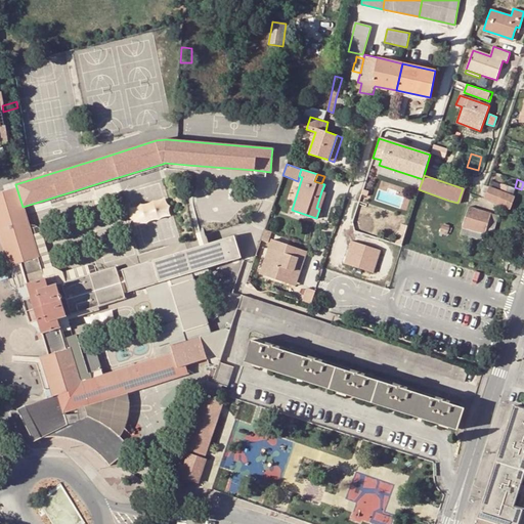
[(507,190),(506,193),(513,194),(515,187),(503,183),(500,189),(507,190)]
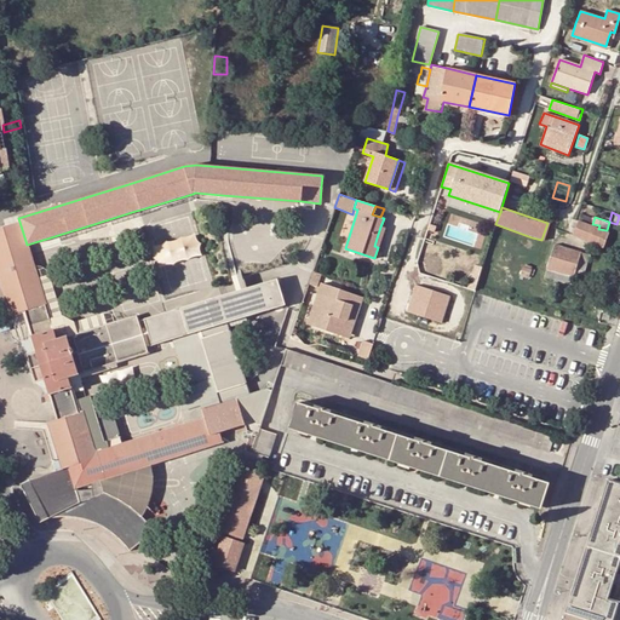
[(573,234),(604,247),(609,233),(579,220),(573,234)]
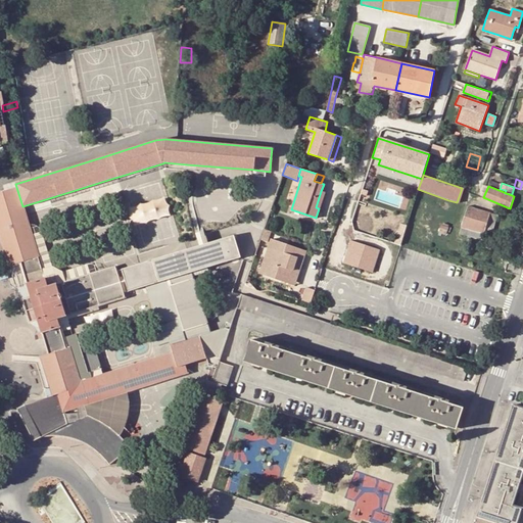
[(39,257),(22,206),(16,187),(0,192),(0,236),(9,267),(19,263),(39,257)]
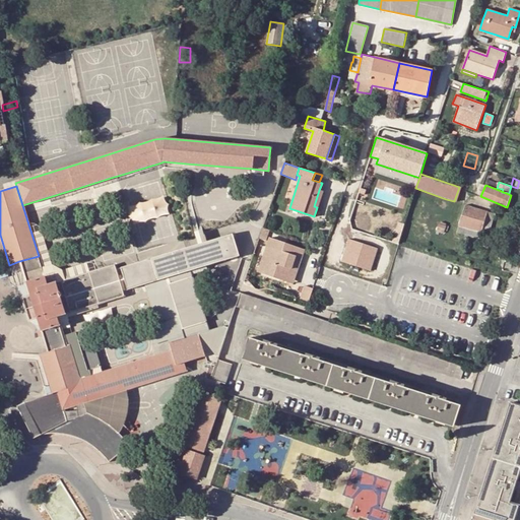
[(314,206),(317,207),(323,191),(319,190),(314,206)]
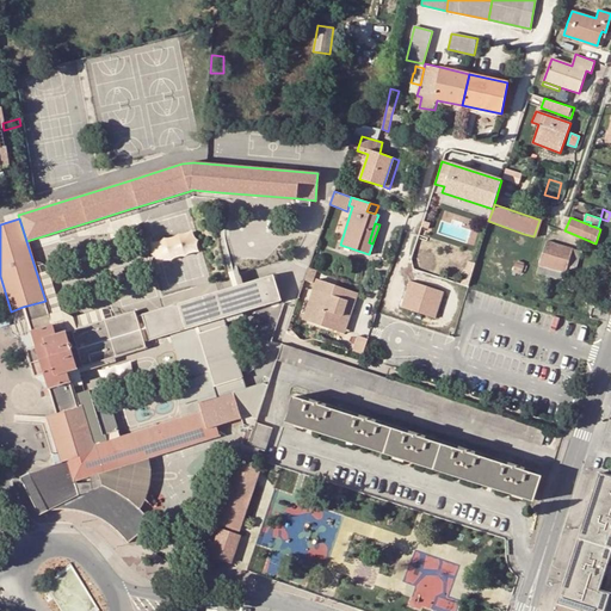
[(154,263),(198,248),(192,228),(148,241),(154,263)]
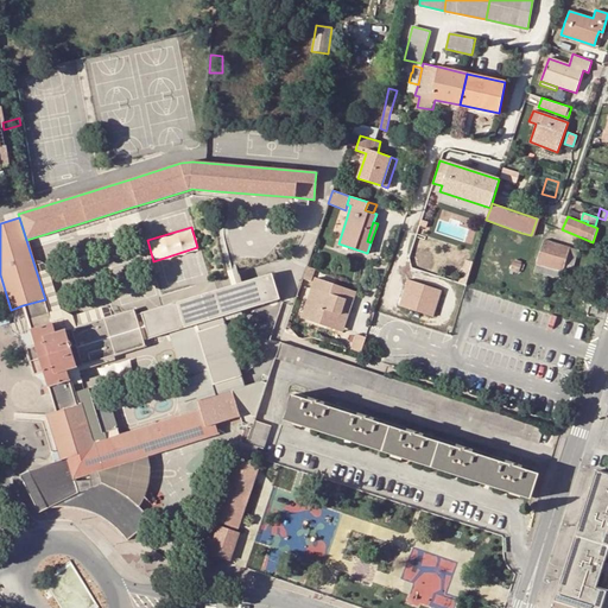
[(570,247),(544,240),(537,264),(534,271),(561,278),(563,272),(564,266),(570,247)]
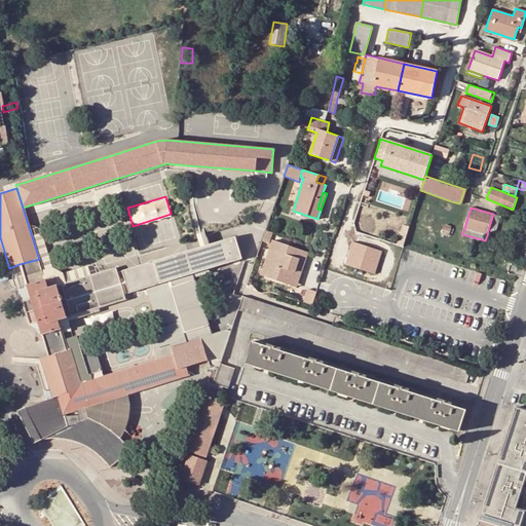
[(493,214),(488,230),(495,232),(500,216),(493,214)]
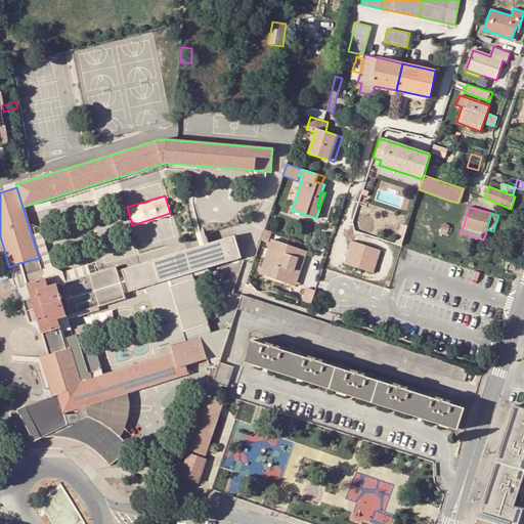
[(447,234),(449,227),(443,224),(440,232),(447,234)]
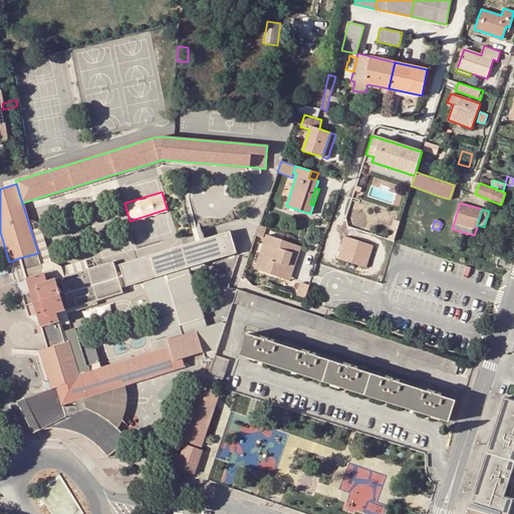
[(259,225),(255,236),(263,238),(266,228),(259,225)]
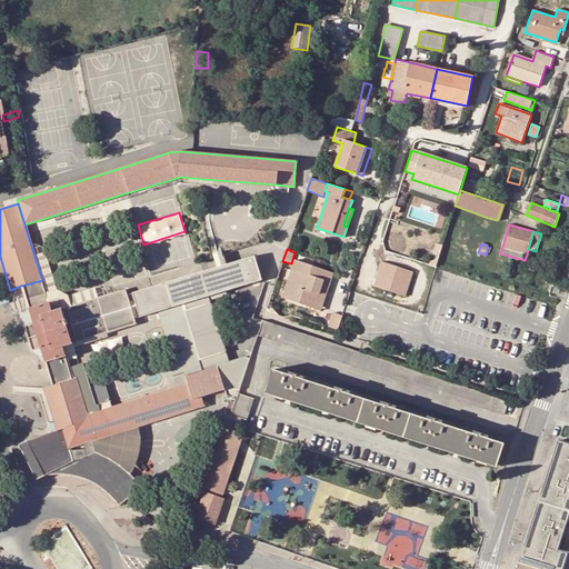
[(166,285),(133,295),(140,316),(172,307),(261,279),(255,258),(166,285)]
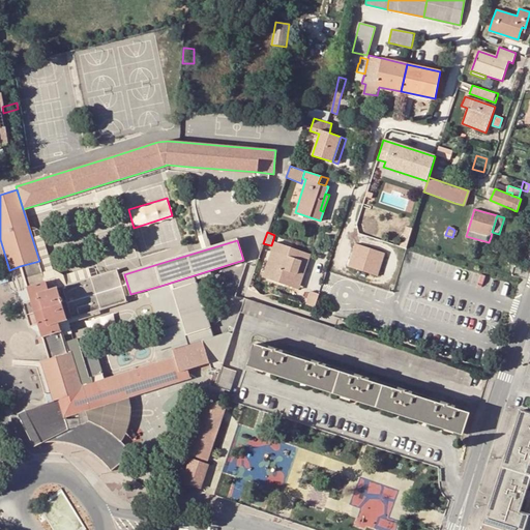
[(263,277),(292,287),(300,260),(290,257),(293,247),(275,242),(263,277)]
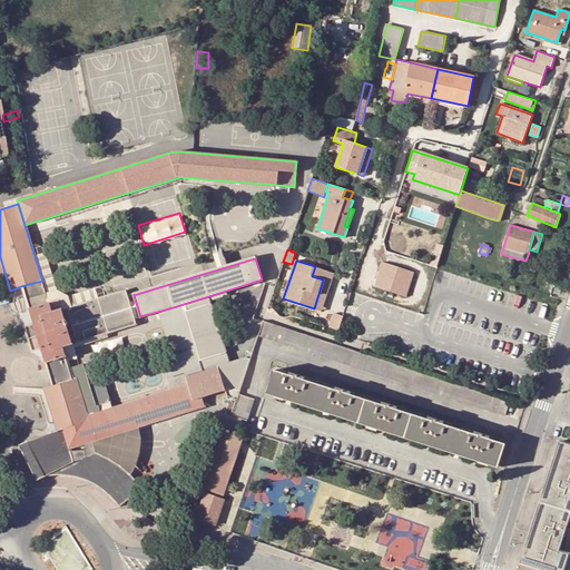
[(405,296),(413,271),(382,261),(373,285),(405,296)]
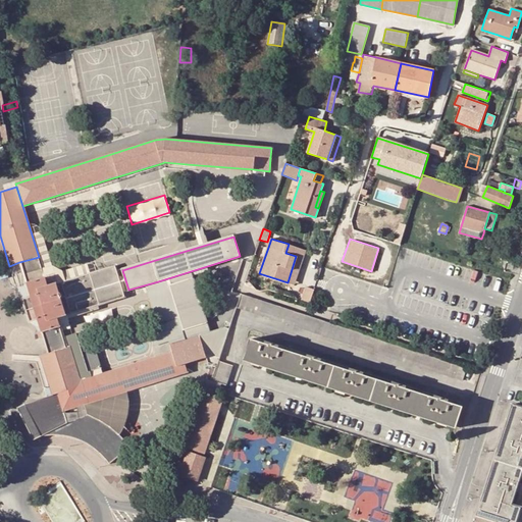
[(306,250),(289,244),(285,253),(296,256),(288,282),(294,285),(306,250)]
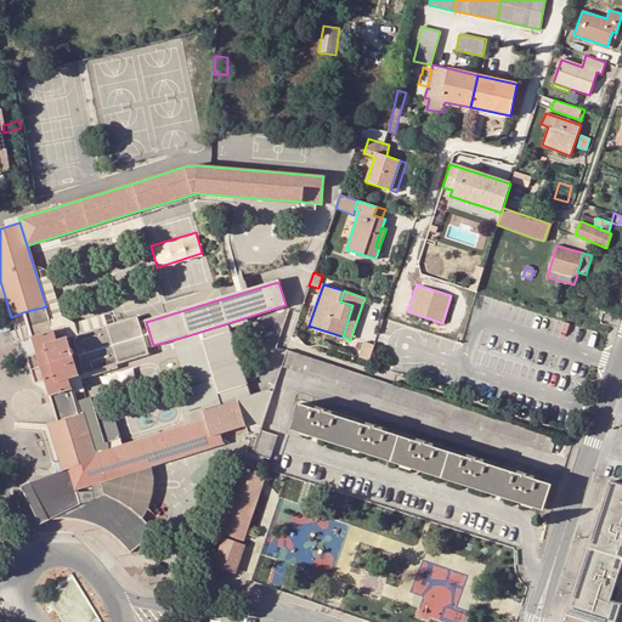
[(130,553),(139,548),(156,533),(151,526),(142,518),(141,516),(128,505),(117,499),(106,495),(102,481),(152,467),(224,444),(221,434),(237,428),(246,425),(237,399),(202,410),(202,407),(184,413),(187,425),(108,450),(107,442),(119,439),(113,418),(99,423),(90,397),(75,402),(74,396),(72,389),(68,378),(74,377),(79,375),(148,354),(147,348),(140,324),(137,316),(68,338),(57,341),(54,331),(46,306),(23,312),(24,314),(32,338),(37,354),(27,357),(35,383),(45,380),(49,395),(44,396),(46,403),(51,401),(57,420),(57,422),(49,424),(60,459),(63,470),(30,481),(50,520),(63,519),(77,520),(88,522),(96,525),(108,532),(118,539),(125,547),(130,553)]
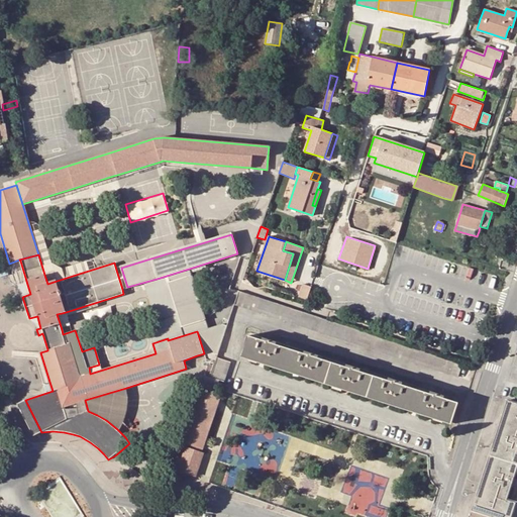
[(122,289),(127,287),(121,268),(116,270),(122,289)]
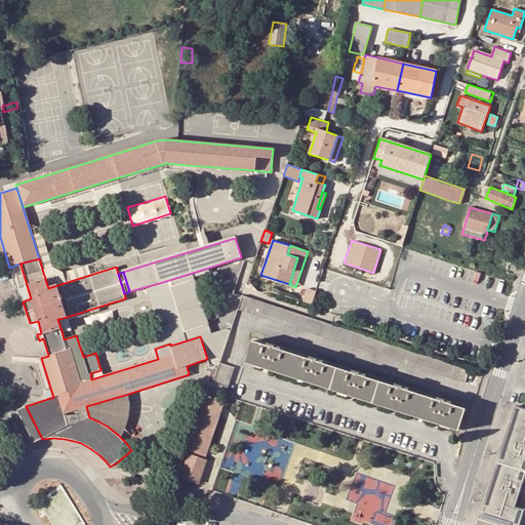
[(169,286),(184,332),(200,327),(186,281),(169,286)]
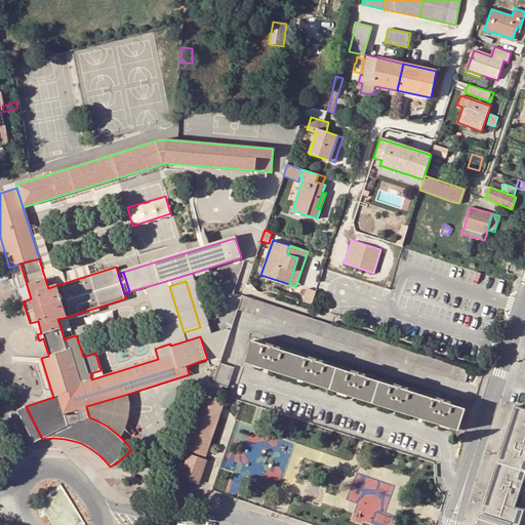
[(307,288),(303,301),(311,305),(316,291),(307,288)]
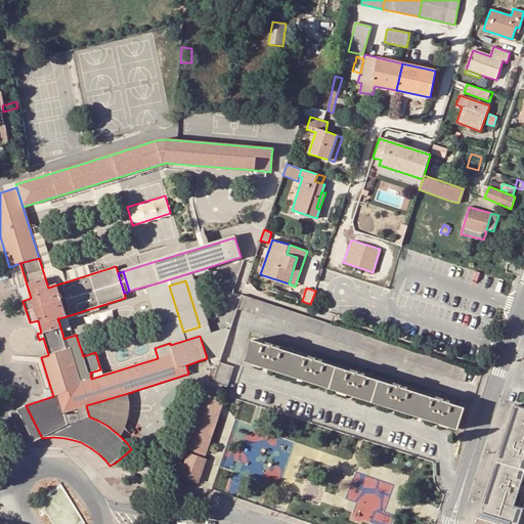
[(243,295),(237,308),(341,342),(457,379),(462,365),(370,336),(307,315),(243,295)]
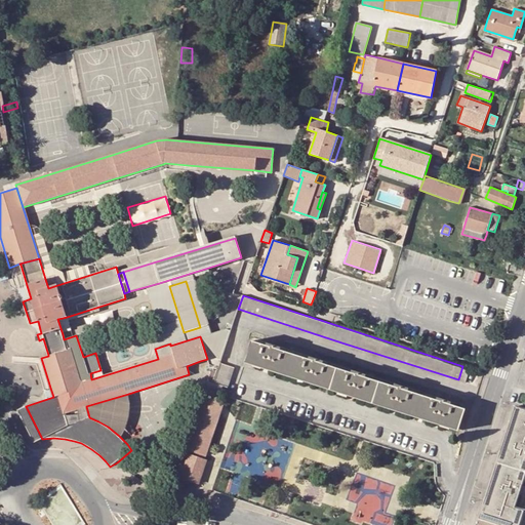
[(57,319),(61,328),(63,334),(67,332),(63,318),(57,319)]
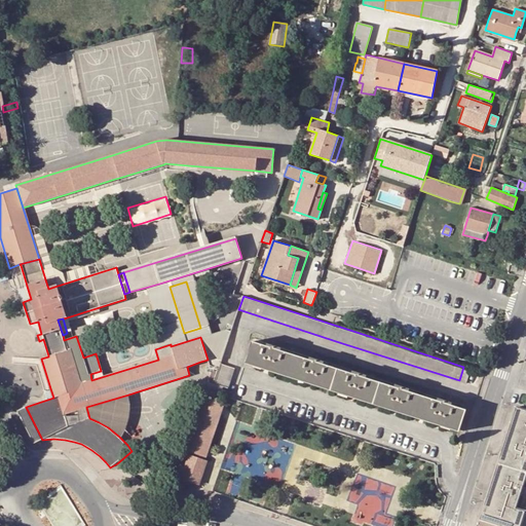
[(466,409),(252,341),(246,362),(245,364),(459,431),(459,429),(466,409)]
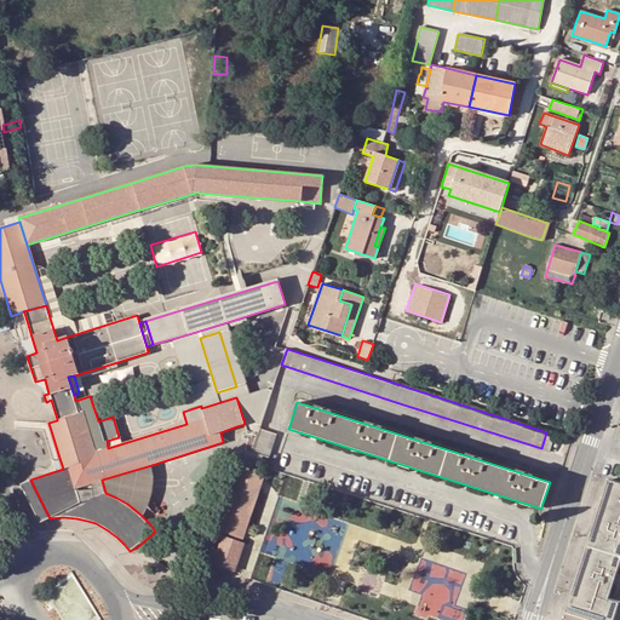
[(258,436),(252,453),(262,455),(269,458),(276,434),(260,429),(258,436)]
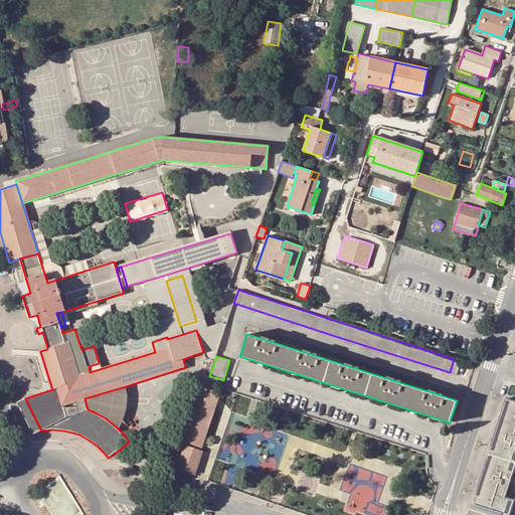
[(217,378),(209,376),(214,362),(207,359),(206,365),(199,388),(200,388),(213,392),(217,378)]
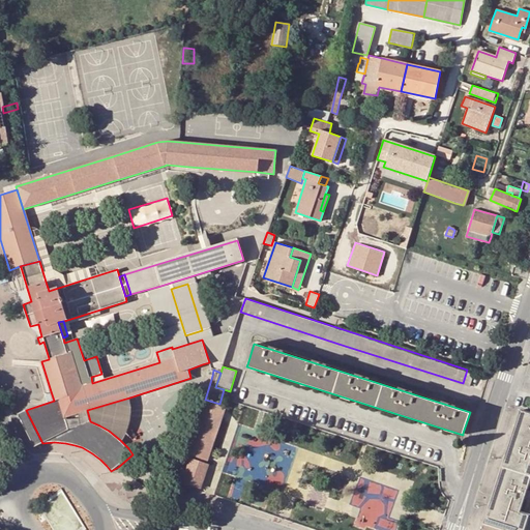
[(187,452),(192,454),(207,460),(226,407),(219,404),(206,400),(187,452)]
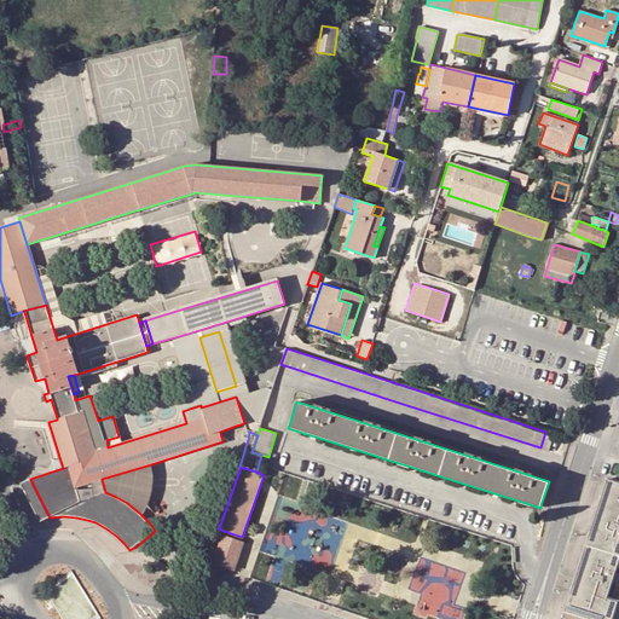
[(40,522),(50,518),(30,479),(21,484),(40,522)]
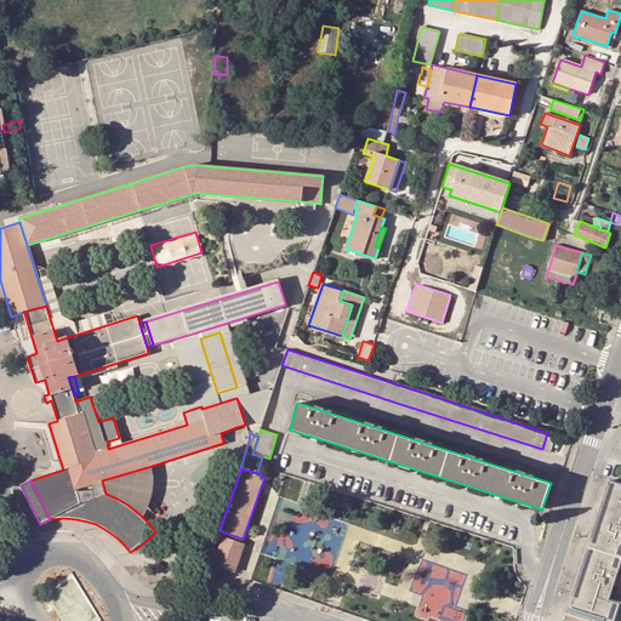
[(620,564),(620,485),(609,482),(567,611),(596,620),(614,620),(620,602),(610,599),(620,564)]
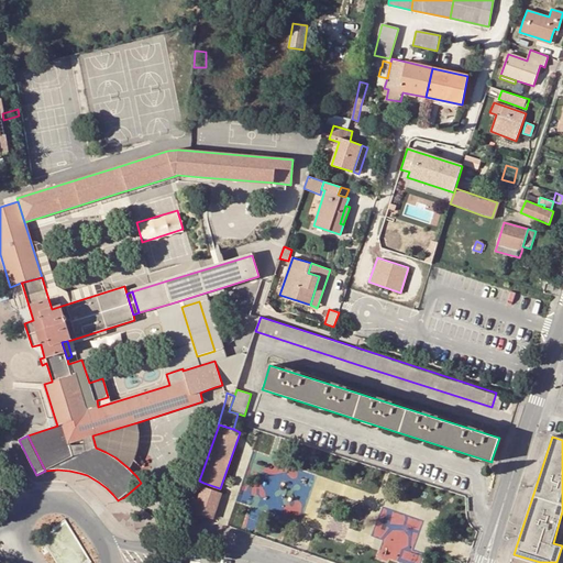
[(203,483),(202,488),(219,493),(220,488),(203,483)]
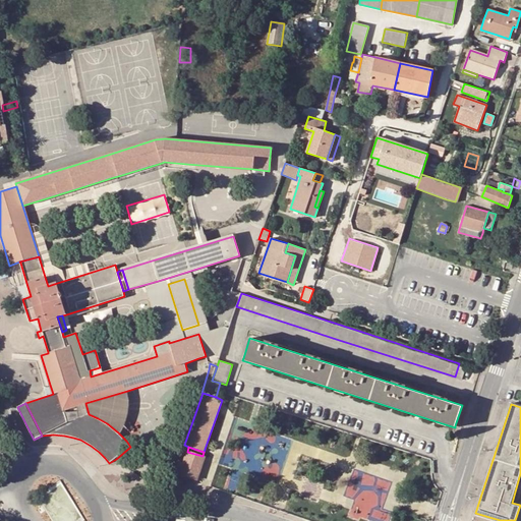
[(182,467),(178,465),(172,463),(169,473),(178,477),(179,474),(195,480),(204,457),(203,456),(187,452),(183,463),(182,467)]
